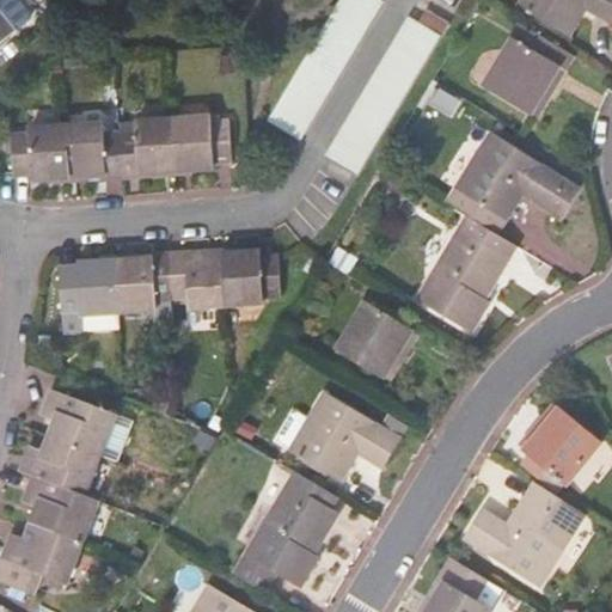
[(0,0),(0,44),(23,26),(0,0)]
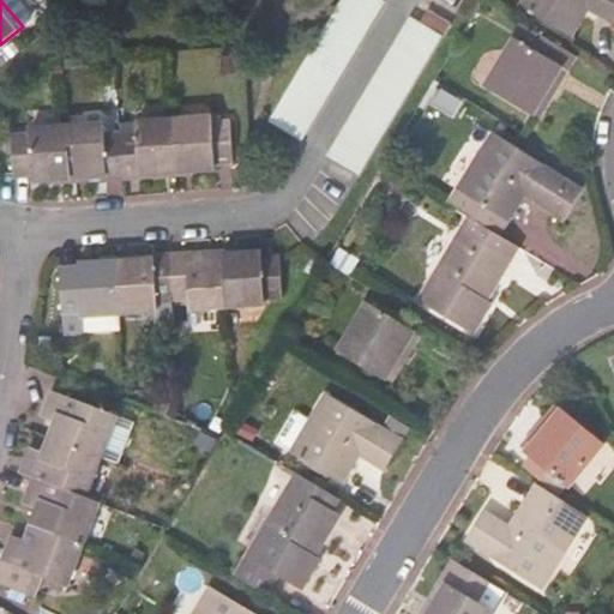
[(339,0),(264,124),(292,138),(299,143),(336,82),(383,2),(378,0),(339,0)]
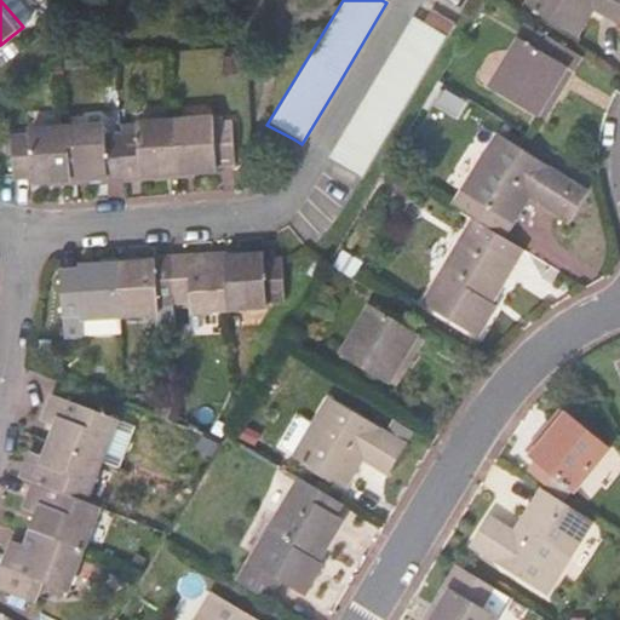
[(619,18),(619,0),(527,0),(526,1),(573,30),(589,3),(619,21),(619,18)]
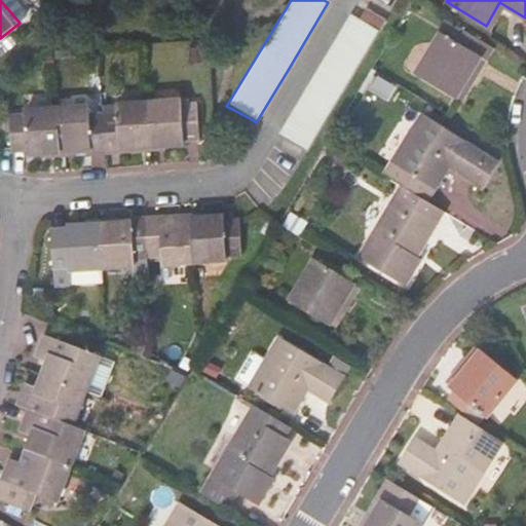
[(317,70),(278,136),(306,153),(378,33),(350,16),(317,70)]
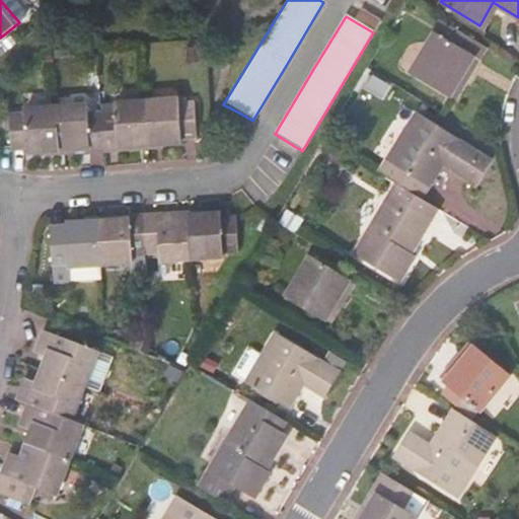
[(470,54),(477,41),(442,19),(412,72),(451,95),(466,69),(471,73),(479,58),(470,54)]
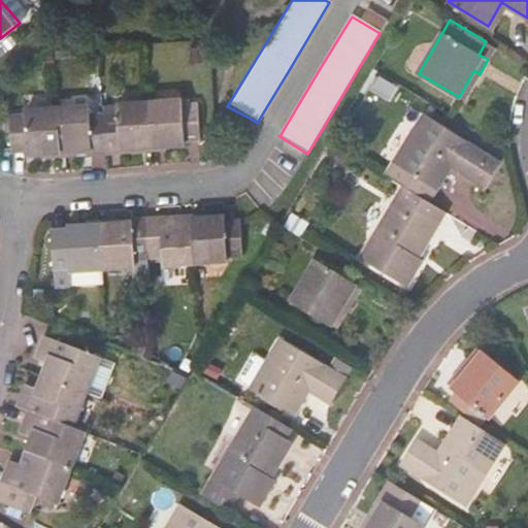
[(179,100),(147,101),(151,146),(182,144),(182,139),(195,138),(193,104),(179,104),(179,100)]
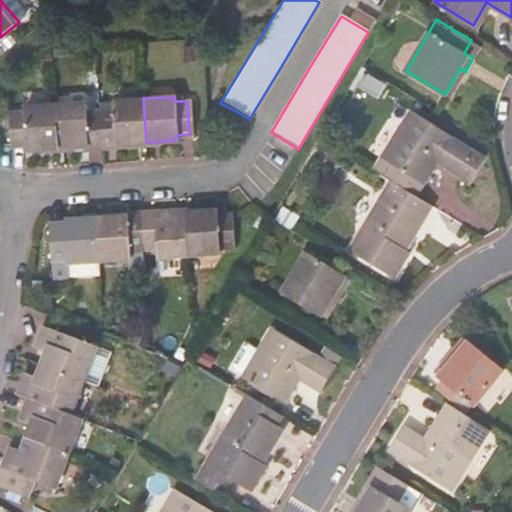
[(112,110),(98,110),(101,149),(115,148),(114,144),(146,142),(143,98),(111,101),(112,110)]
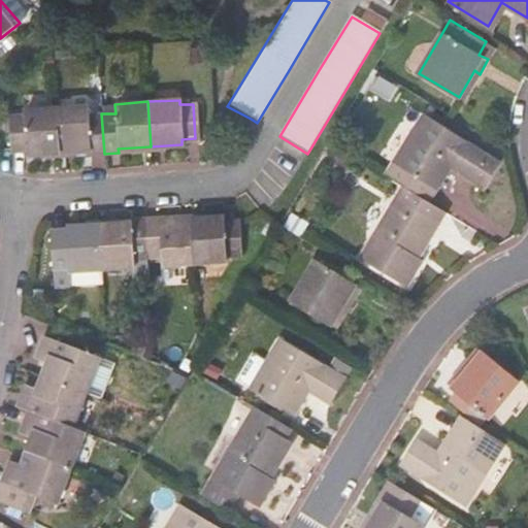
[(89,105),(57,107),(61,153),(92,151),(92,155),(104,154),(101,113),(89,114),(89,105)]
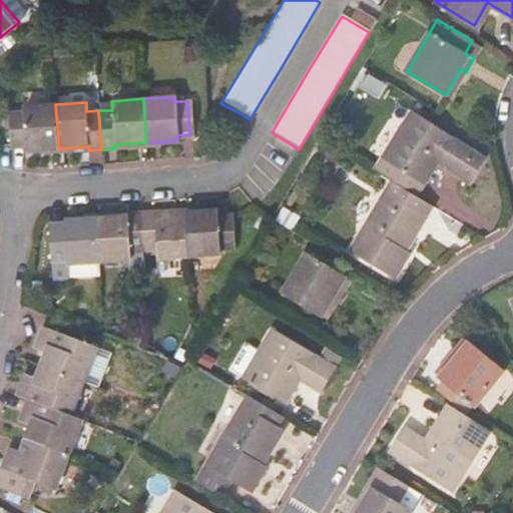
[(59,148),(55,104),(24,106),(25,111),(12,111),(15,146),(26,145),(27,150),(59,148)]
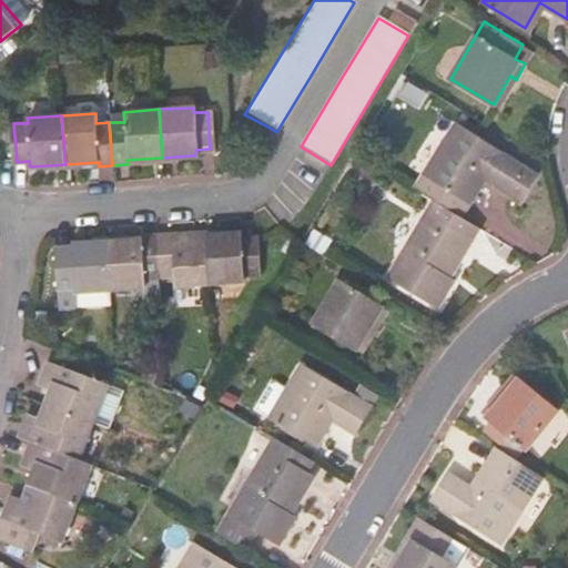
[(539,171),(457,123),(427,174),(470,199),(485,175),(524,198),(539,171)]
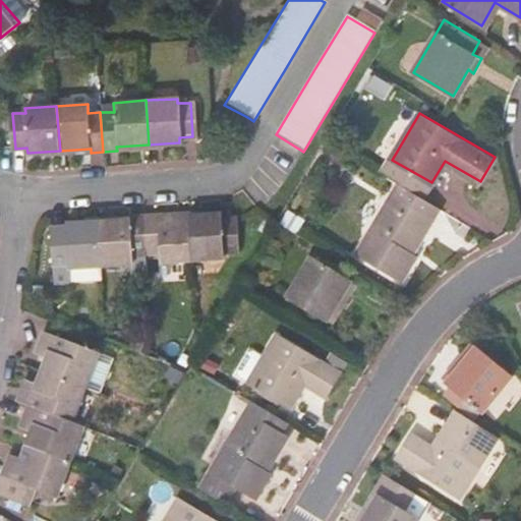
[(423,198),(397,183),(356,253),(403,282),(418,256),(413,253),(435,220),(416,210),(423,198)]
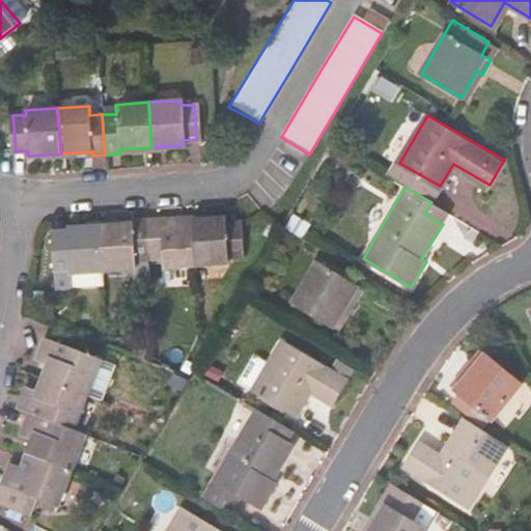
[(136,226),(104,228),(107,273),(140,271),(139,263),(152,262),(149,221),(136,222),(136,226)]
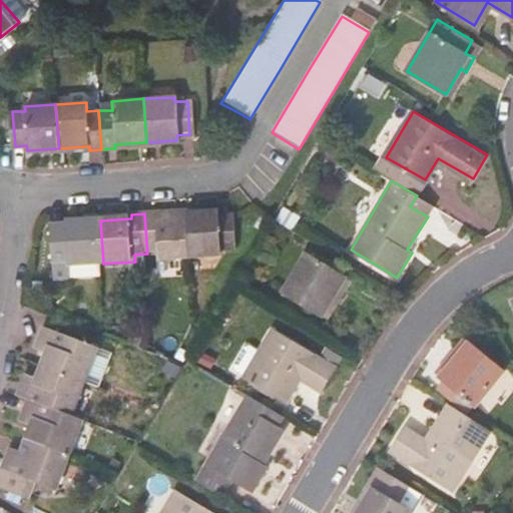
[(156,213),(144,213),(147,253),(158,252),(159,261),(190,259),(187,215),(156,217),(156,213)]
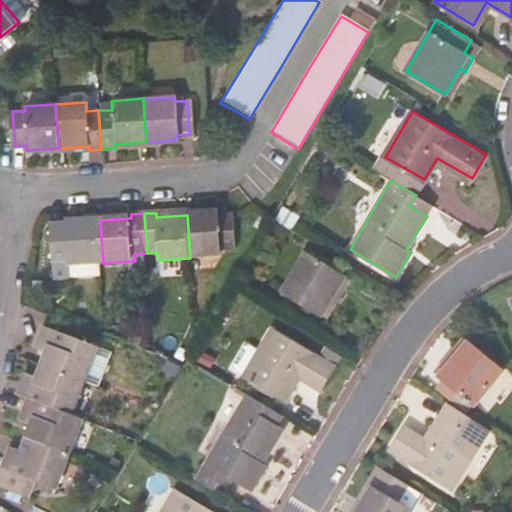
[(219,213),(187,215),(190,258),(221,256),(221,252),(234,251),(232,217),(220,218),(219,213)]
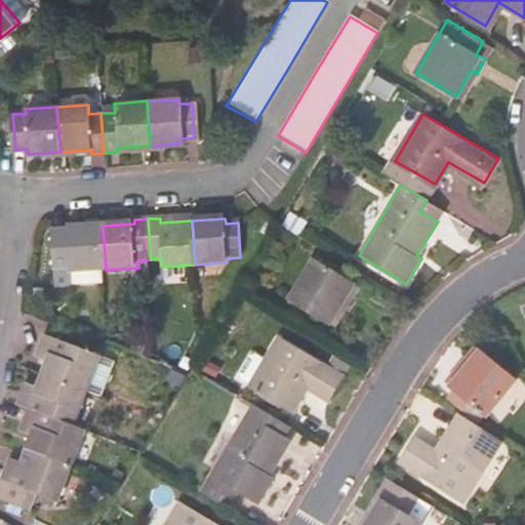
[(57,234),(61,269),(73,269),(73,273),(106,270),(103,226),(70,228),(71,233),(57,234)]
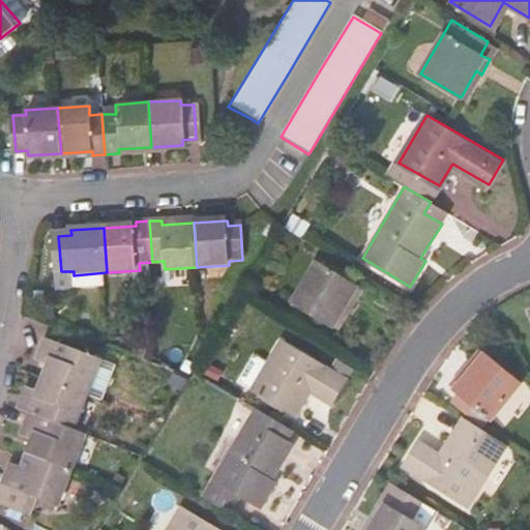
[(363,287),(318,261),(294,300),(334,324),(350,297),(355,300),(363,287)]
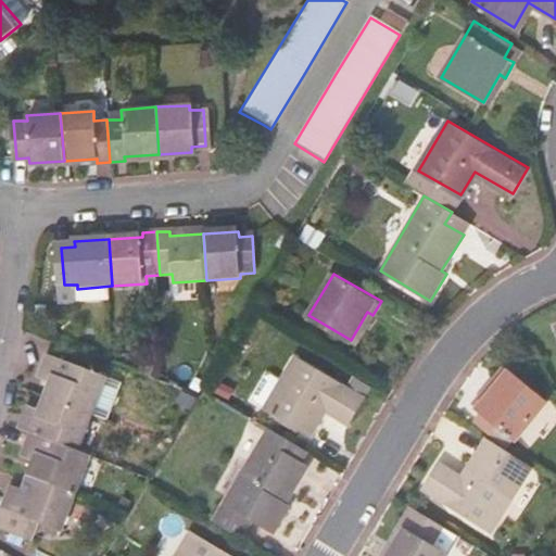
[(77,285),(64,285),(65,306),(78,305),(77,289),(77,285)]
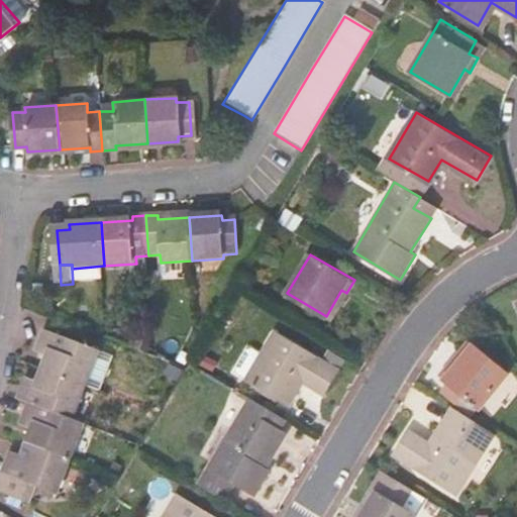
[(104,266),(72,269),(73,284),(105,282),(104,266)]
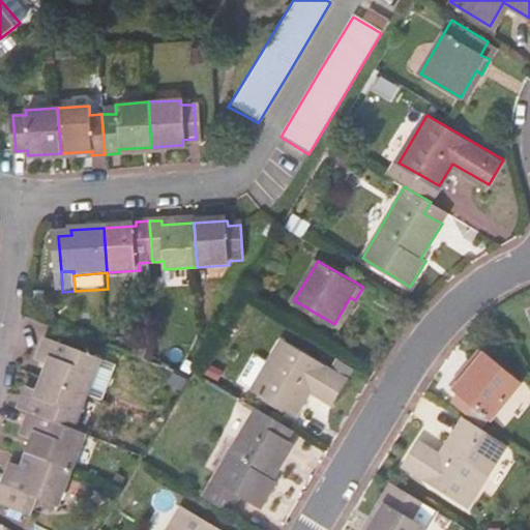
[(48,363),(43,376),(86,392),(100,357),(47,337),(37,358),(48,363)]
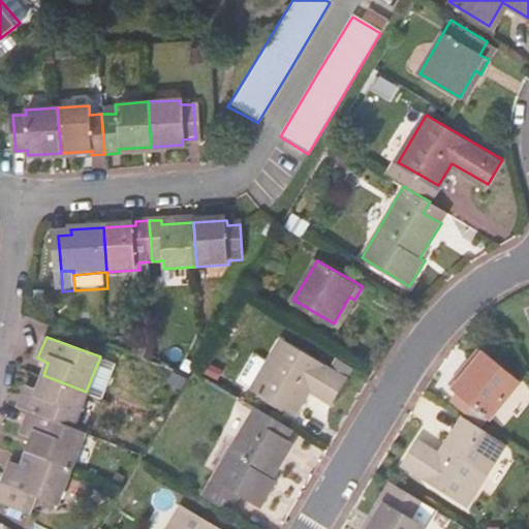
[(341,375),(280,339),(252,387),(291,411),(306,386),(327,399),(341,375)]
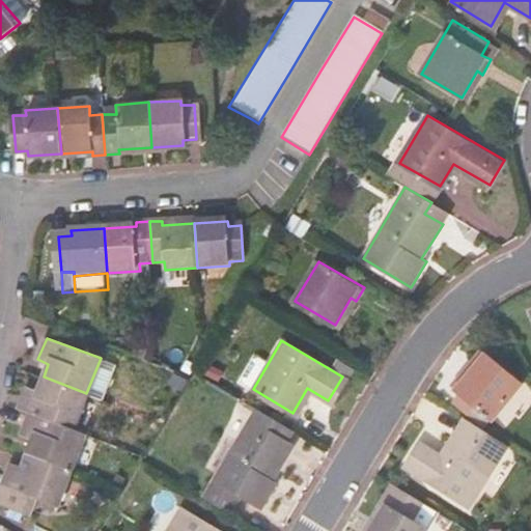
[(523,385),(485,354),(466,376),(462,372),(451,385),(493,420),(523,385)]
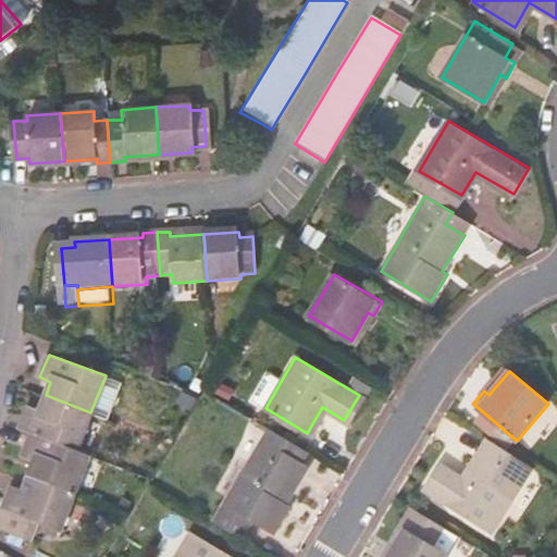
[(90,412),(46,395),(40,409),(28,405),(19,429),(29,433),(75,452),(90,412)]
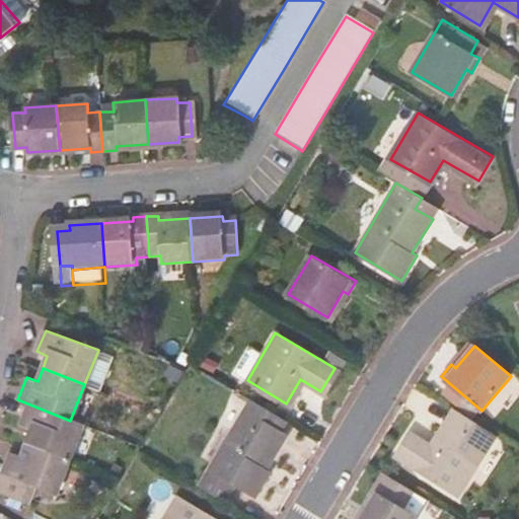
[(207,472),(198,487),(223,502),(234,484),(255,497),(272,470),(267,467),(286,434),(272,426),(278,415),(251,398),(227,438),(215,431),(195,466),(207,472)]
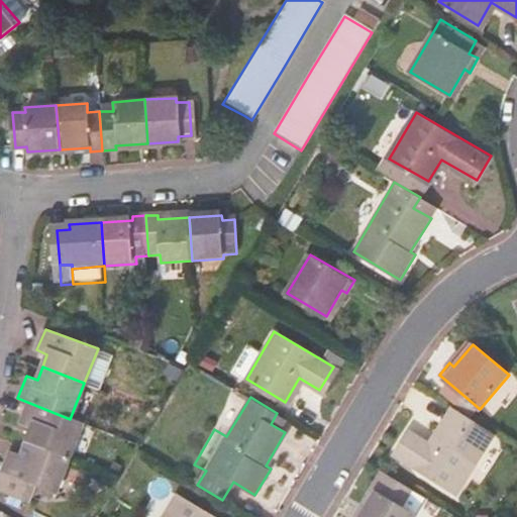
[(70,419),(27,402),(18,423),(30,427),(25,441),(68,457),(80,423),(70,419)]
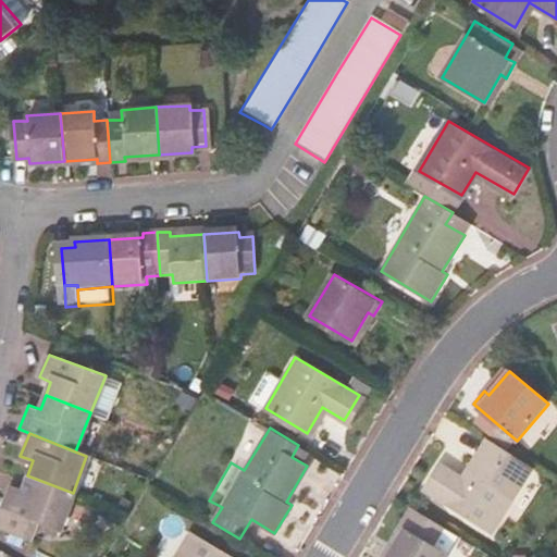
[(445,528),(481,549),(522,479),(516,475),(524,460),(489,438),(466,479),(441,463),(425,490),(434,495),(423,514),(445,528)]
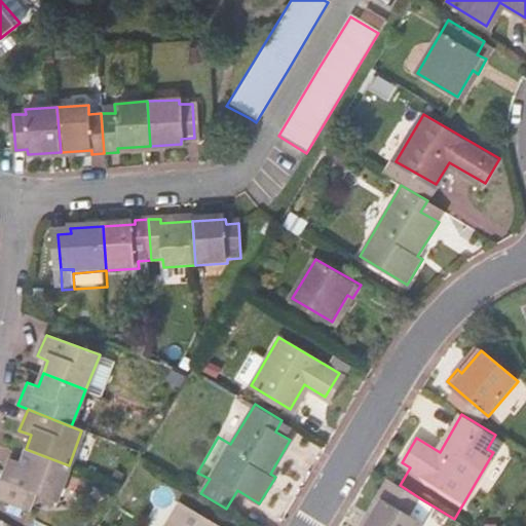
[(69,465),(26,449),(20,462),(8,458),(0,480),(0,499),(27,511),(35,492),(54,500),(69,465)]
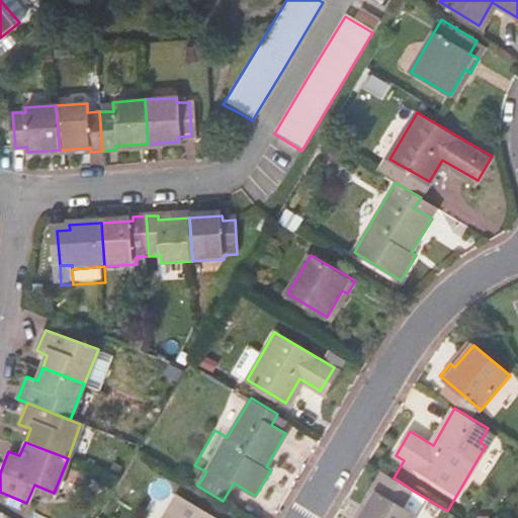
[(396,455),(385,473),(390,476),(394,478),(404,460),(396,455)]
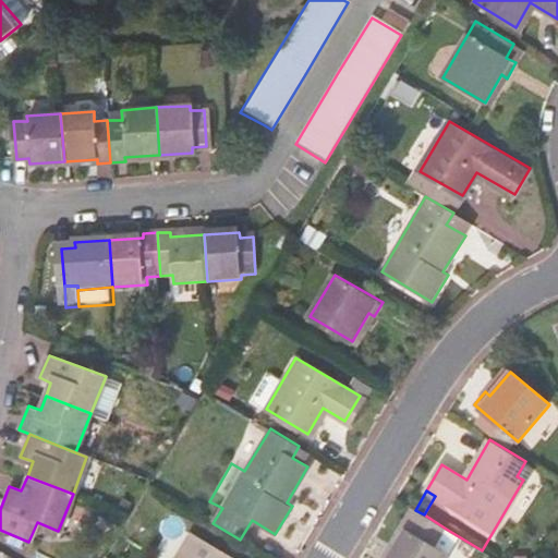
[(164,504),(150,495),(142,510),(155,518),(164,504)]
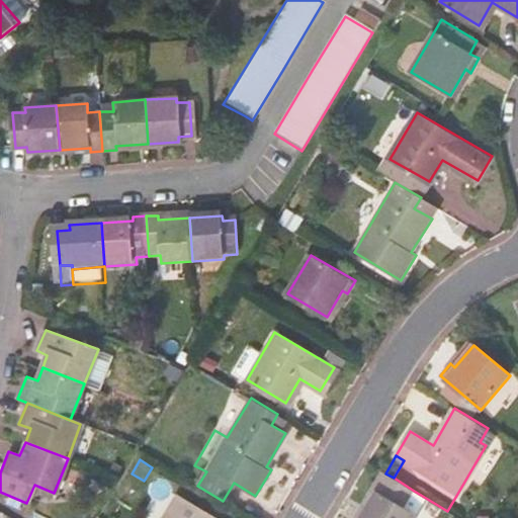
[(404,507),(414,491),(394,478),(390,476),(362,517),(360,517),(357,515),(355,517),(414,517),(416,515),(404,507)]
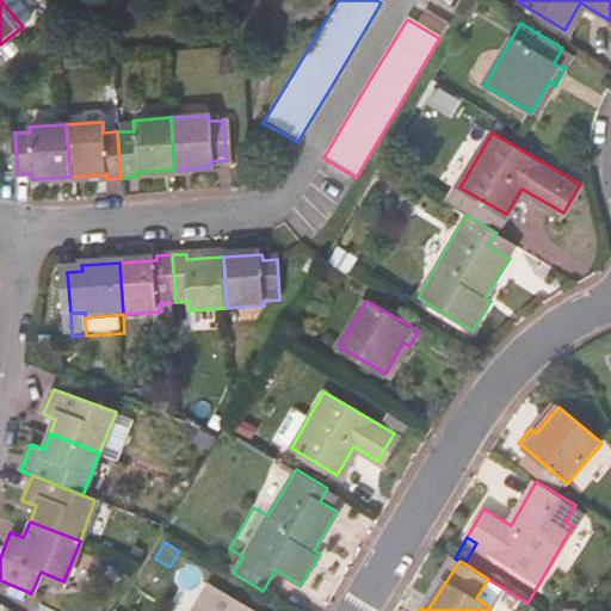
[(257,610),(209,582),(192,610),(257,610)]
